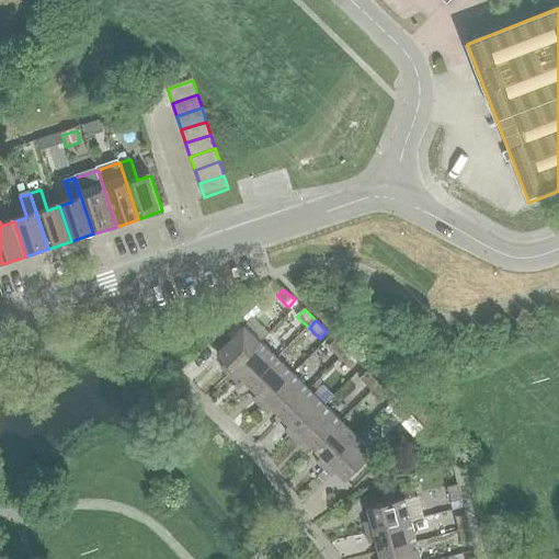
[(229,377),(262,344),(246,328),(218,355),(227,365),(221,371),(229,377)]
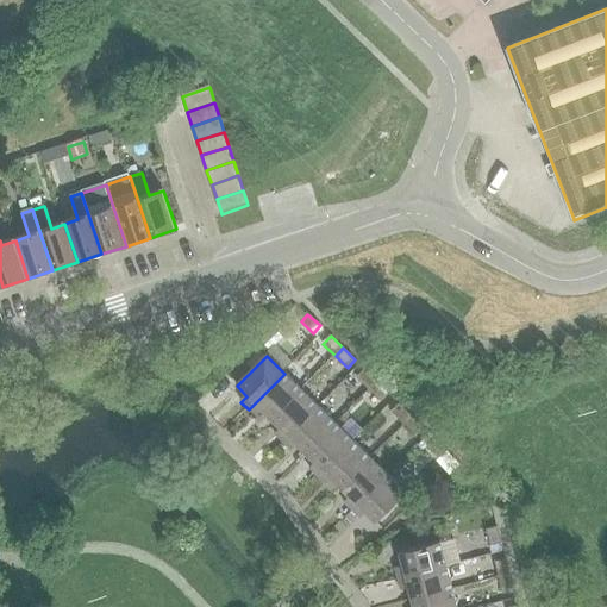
[(370,390),(377,382),(365,370),(357,379),(370,390)]
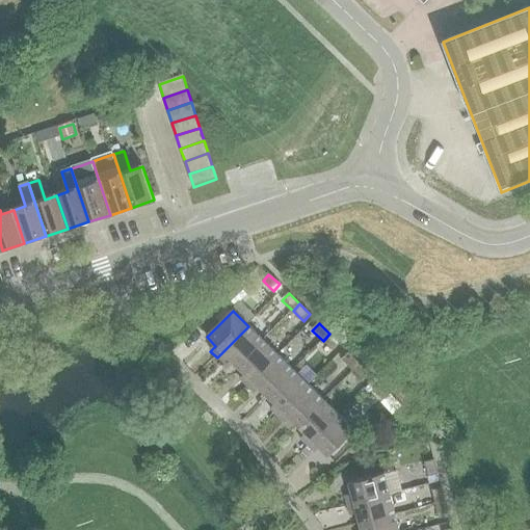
[(230,360),(237,368),(263,341),(248,326),(217,358),(224,365),(230,360)]
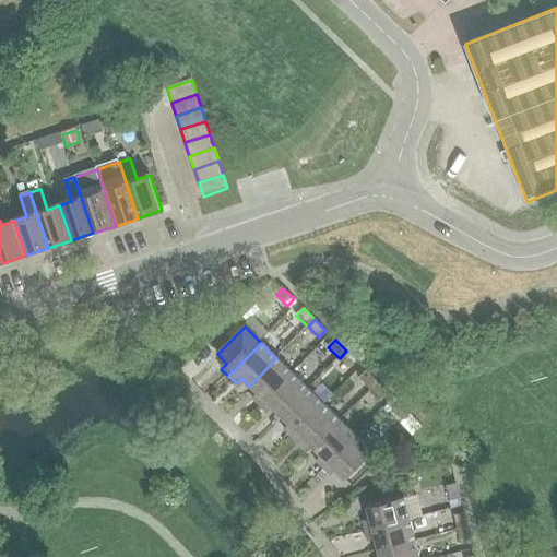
[(351,369),(358,362),(346,351),(340,358),(351,369)]
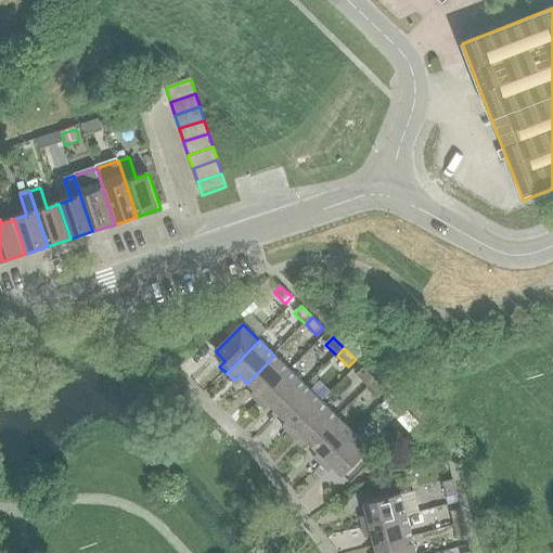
[(274,356),(247,384),(256,391),(251,397),(258,404),(291,372),(274,356)]
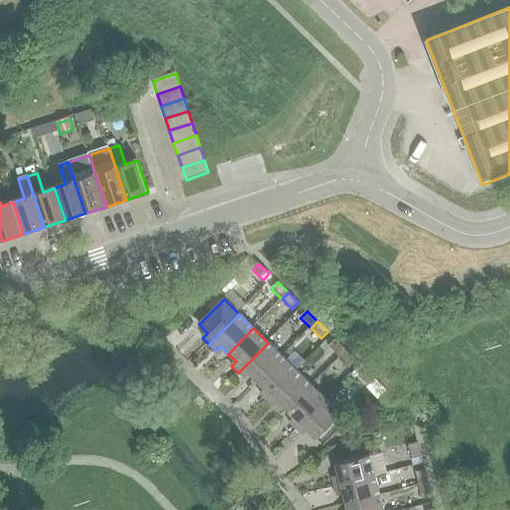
[(340,356),(346,350),(336,340),(330,346),(340,356)]
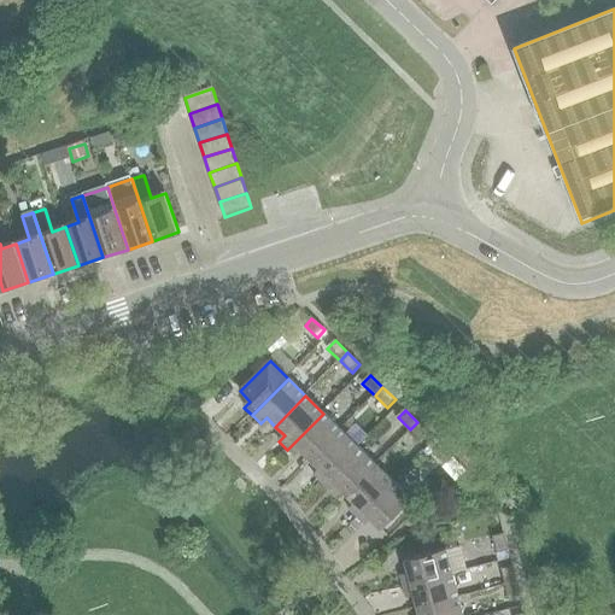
[(323,414),(287,450),(296,458),(302,452),(310,461),(341,431),(323,414)]
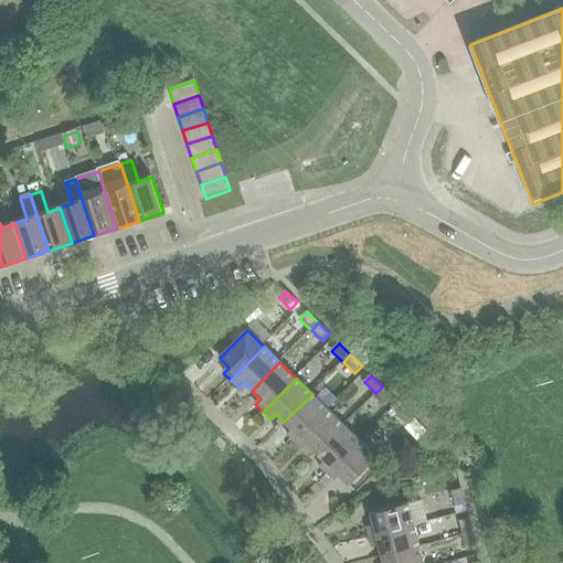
[(386,404),(393,397),(382,386),(375,393),(386,404)]
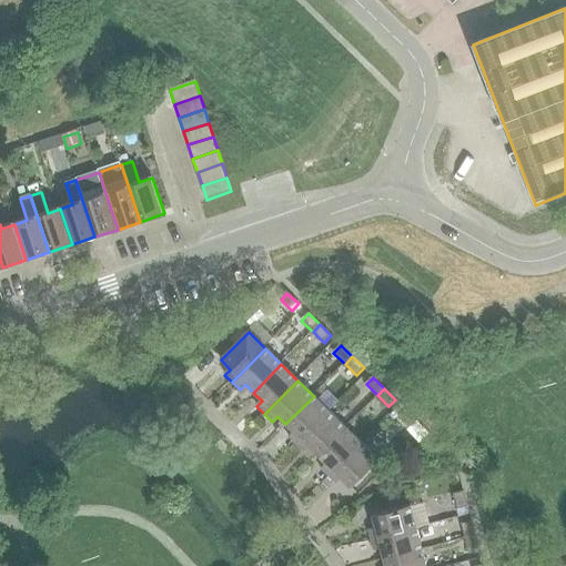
[(296,446),(330,412),(314,396),(285,424),(294,433),(289,438),(296,446)]
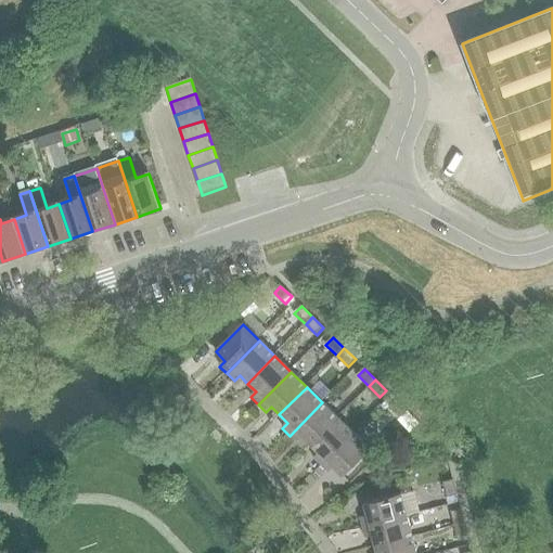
[(408,411),(397,400),(390,408),(400,419),(408,411)]
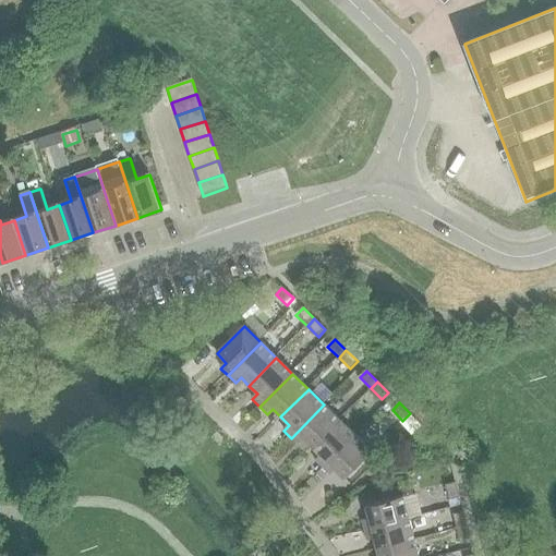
[(313,448),(340,421),(324,405),(291,438),(299,445),(304,440),(313,448)]
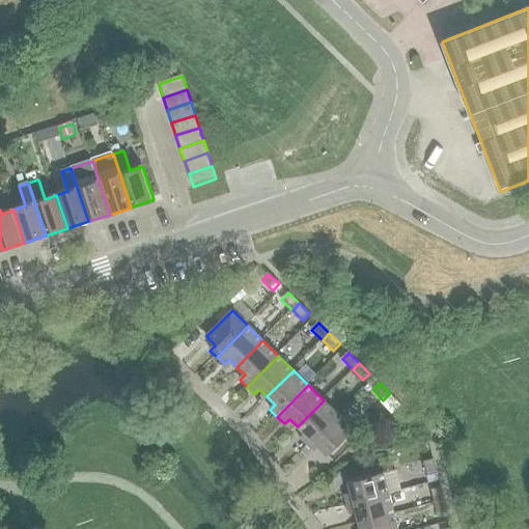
[(300,439),(307,446),(338,415),(324,400),(298,426),(305,434),(300,439)]
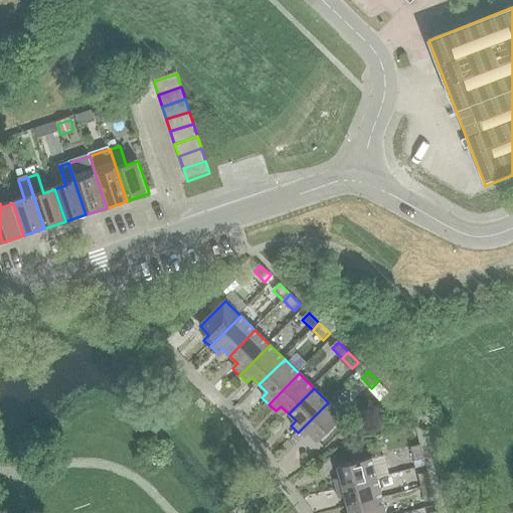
[(328,402),(298,433),(305,440),(310,435),(318,443),(343,417),(328,402)]
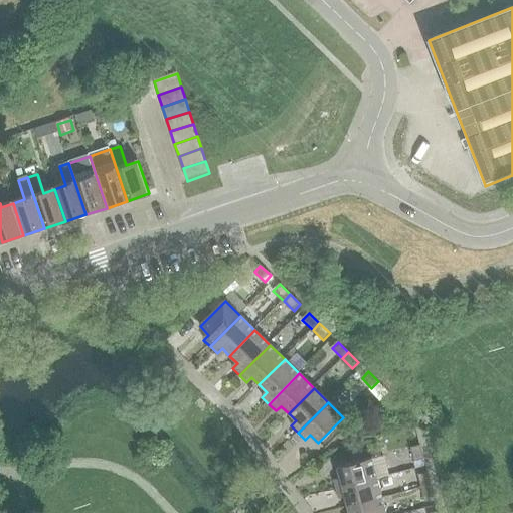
[(424,460),(421,446),(411,448),(415,462),(424,460)]
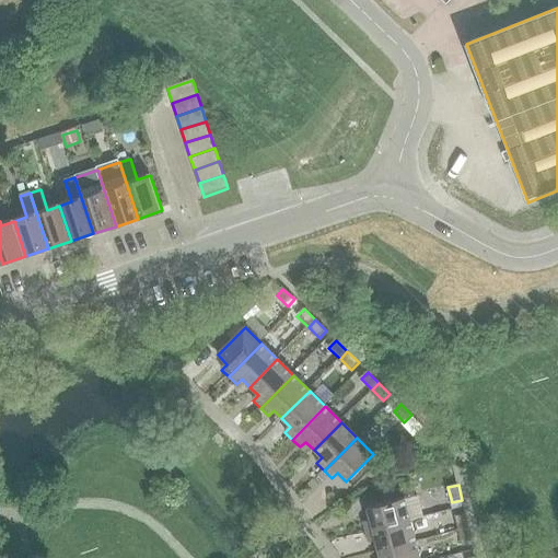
[(367,533),(411,522),(405,499),(368,509),(371,522),(363,523),(367,533)]
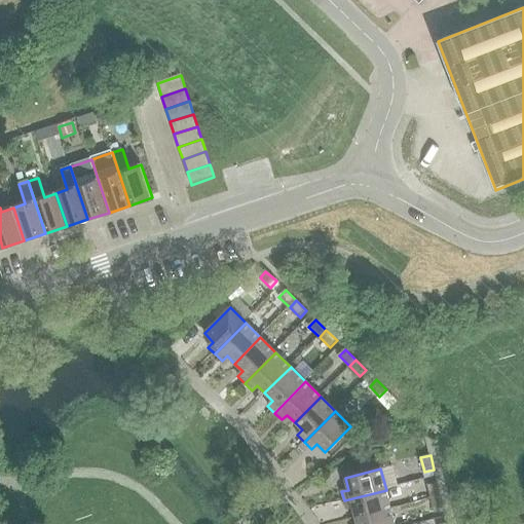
[(441,497),(437,483),(427,485),(432,499),(441,497)]
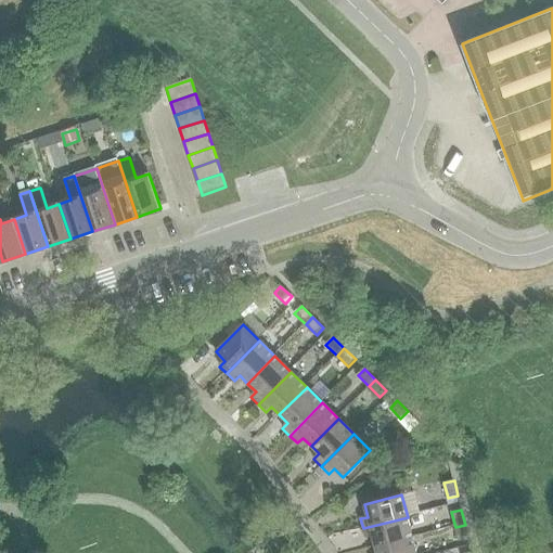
[(373,538),(375,549),(413,538),(408,517),(363,528),(365,539),(373,538)]
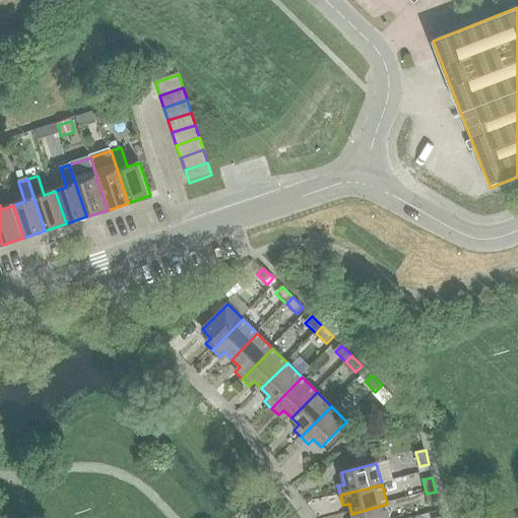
[(430,508),(439,505),(436,492),(427,494),(430,508)]
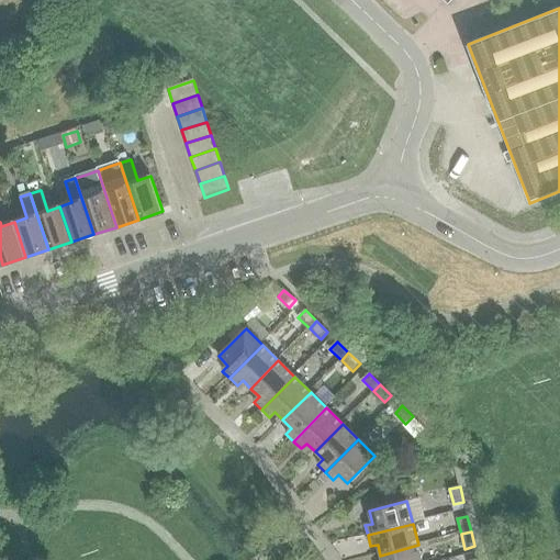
[(422,559),(418,545),(380,556),(381,559),(422,559)]
